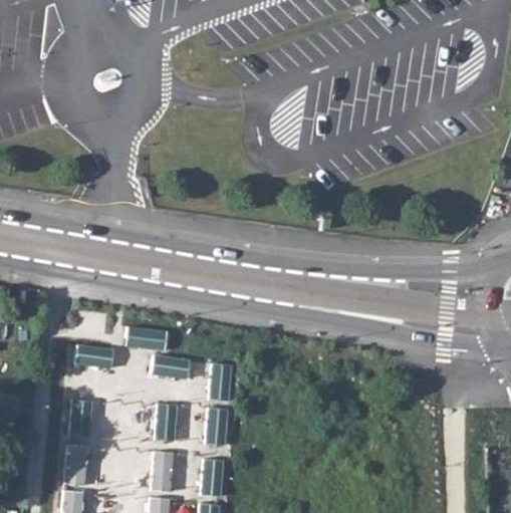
[(109,0),(113,8),(135,0),(109,0)]
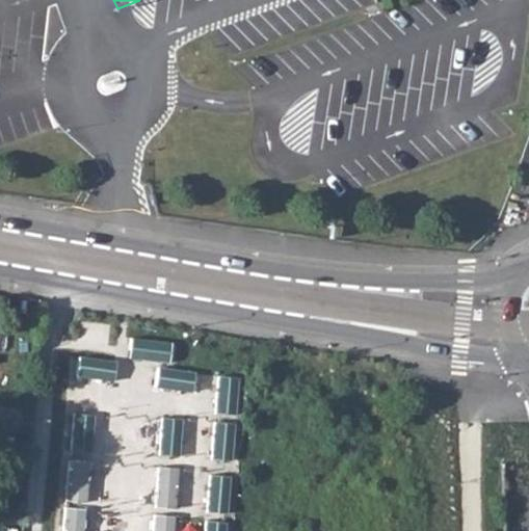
[(134,338),(132,359),(172,362),(174,341),(134,338)]
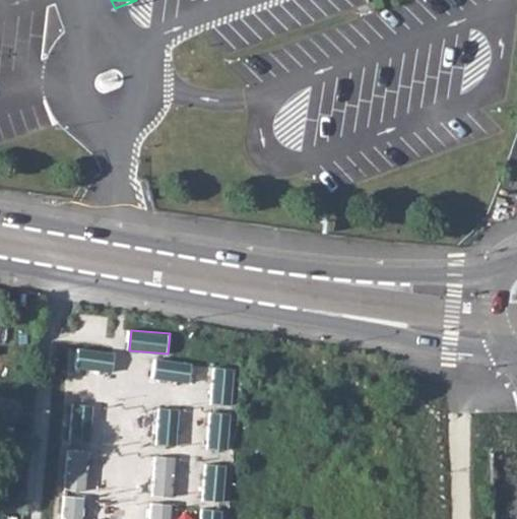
[(77,347),(76,367),(112,371),(114,351),(77,347)]
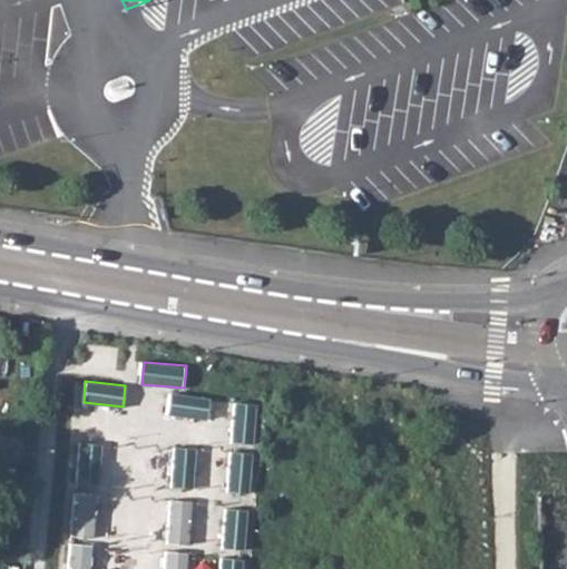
[(209,398),(172,394),(169,413),(207,417),(209,398)]
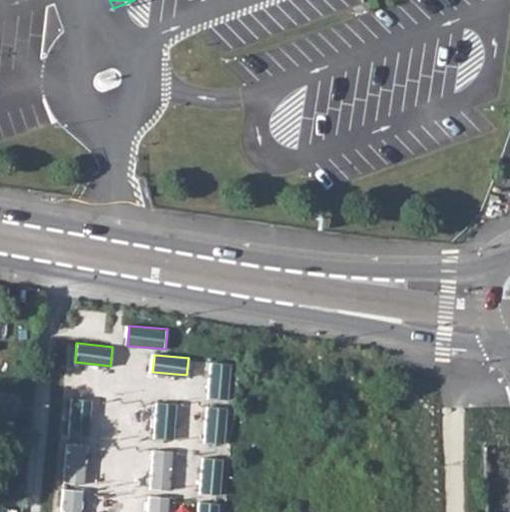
[(209,397),(228,399),(232,361),(213,360),(209,397)]
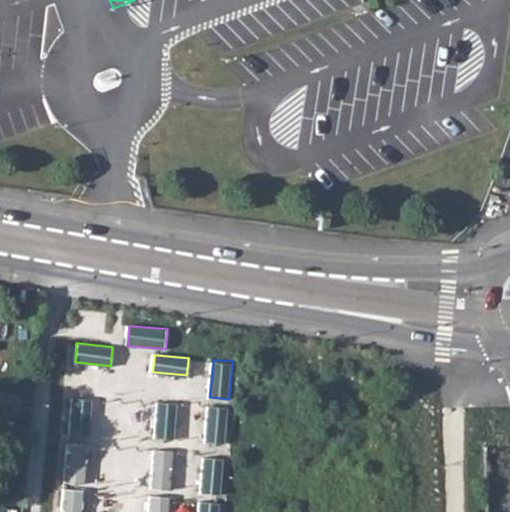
[(72,433),(91,435),(94,397),(75,396),(72,433)]
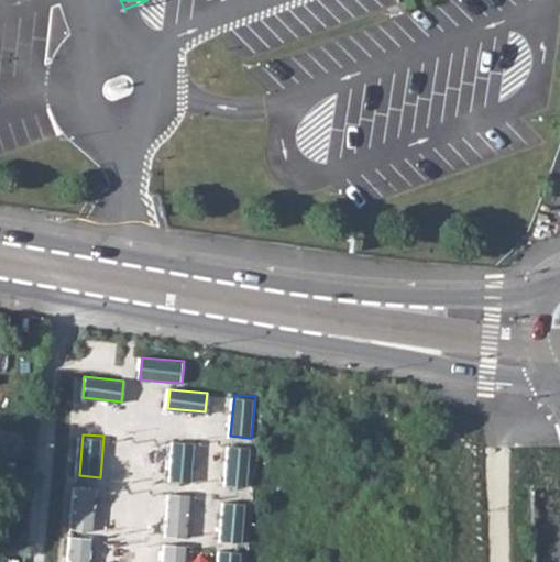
[(172,481),(191,482),(196,441),(175,439),(172,481)]
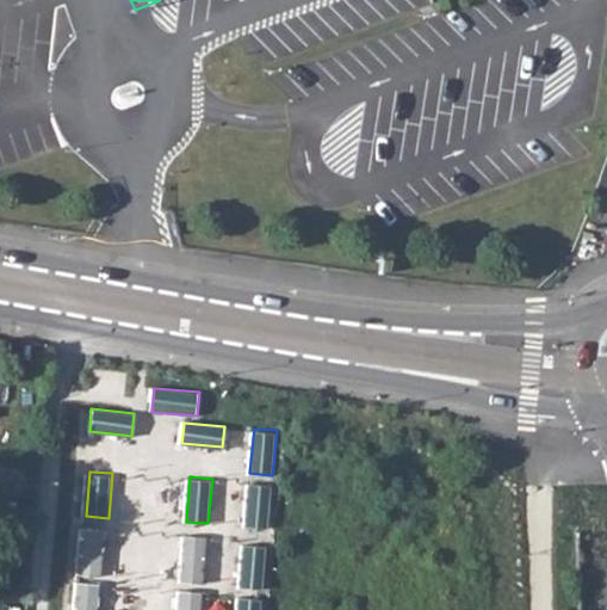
[(247,525),(270,527),(274,482),(252,480),(247,525)]
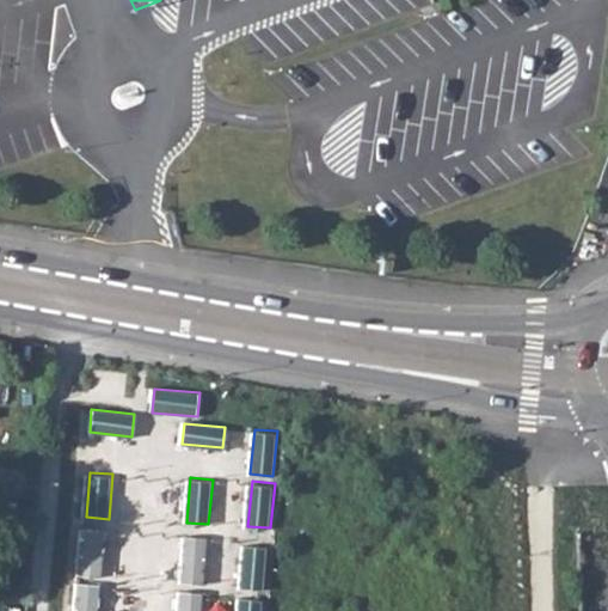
[(78,573),(100,575),(104,530),(81,527),(78,573)]
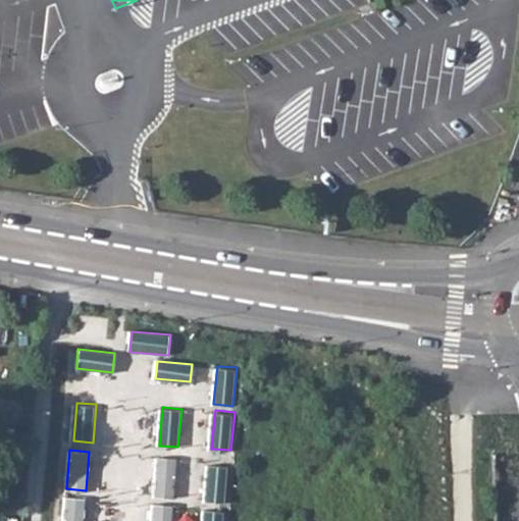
[(154,495),(173,496),(176,458),(157,456),(154,495)]
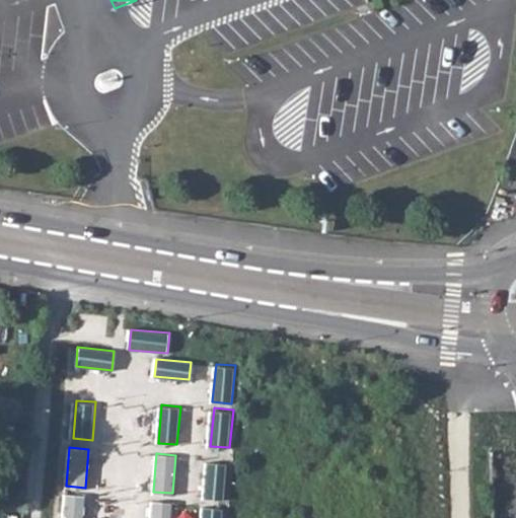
[(203,499),(222,500),(225,462),(206,460),(203,499)]
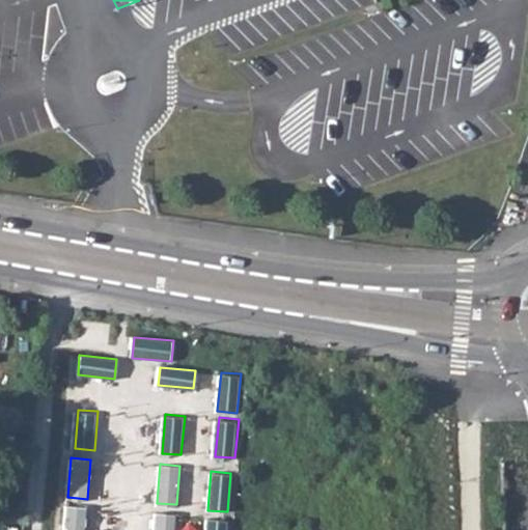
[(64,529),(84,529),(86,508),(66,506),(64,529)]
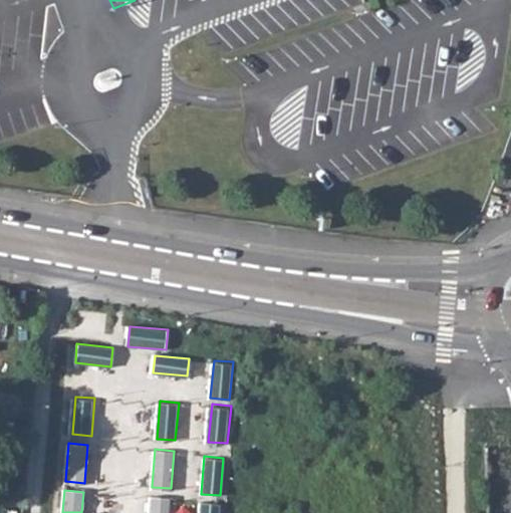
[(152,512),(171,512),(172,497),(154,496),(152,512)]
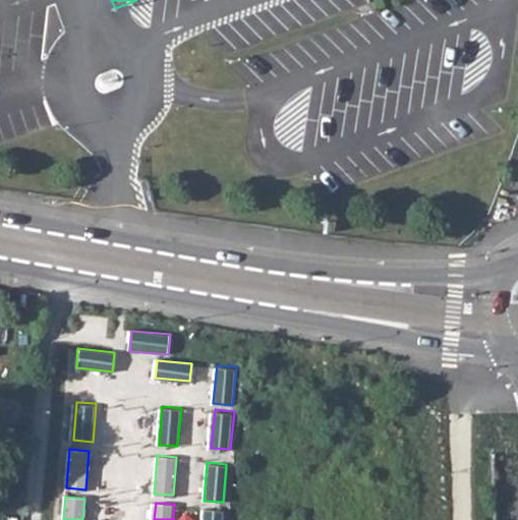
[(204,519),(223,519),(224,509),(205,508),(204,519)]
